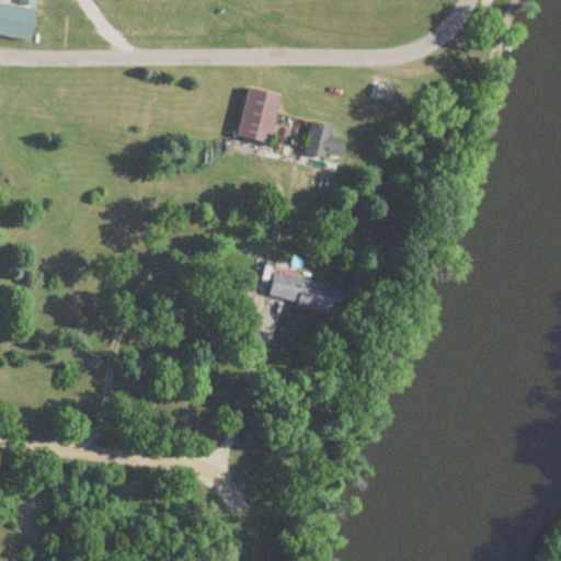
[(0,36),(29,42),(33,10),(0,3),(0,36)]
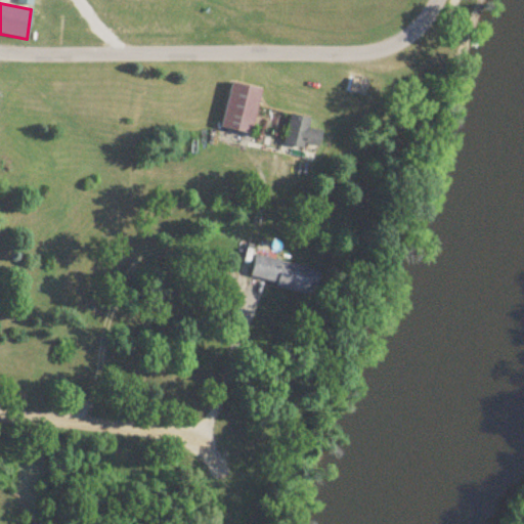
[(349,92),(363,95),(366,82),(352,79),(349,92)]
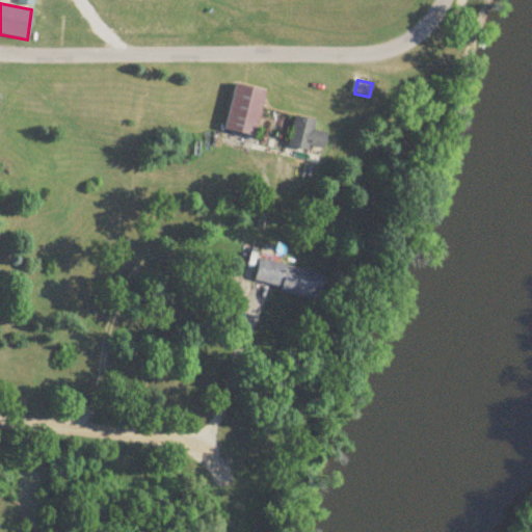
[(265,91),(235,85),(225,131),(256,137),(265,91)]
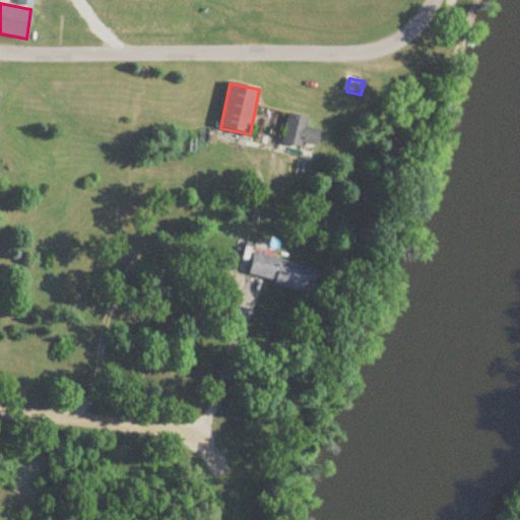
[(318,132),(305,129),(307,119),(287,115),(281,143),(315,150),(318,132)]
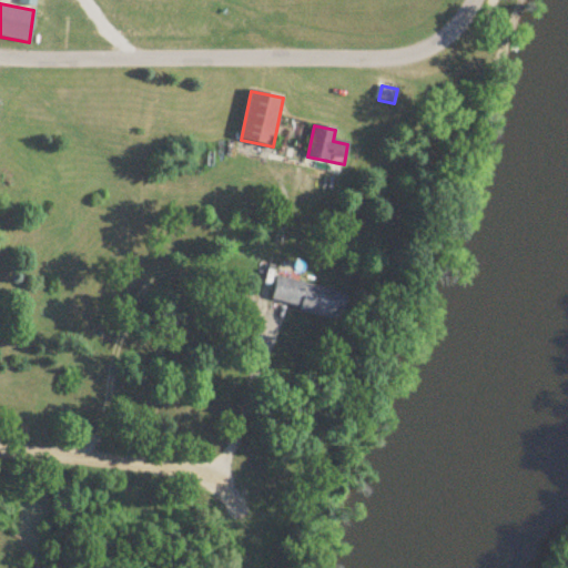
[(277,276),(271,300),(300,306),(297,314),(331,322),(333,312),(342,314),(346,297),(336,295),(337,292),(277,276)]
